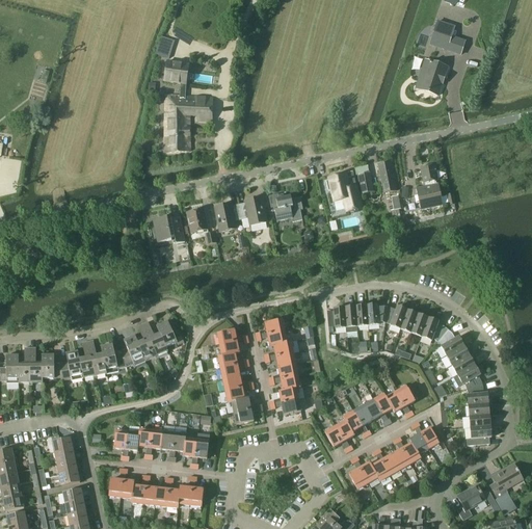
[(437,19),(430,43),(460,53),(464,40),(451,34),(454,25),(437,19)]
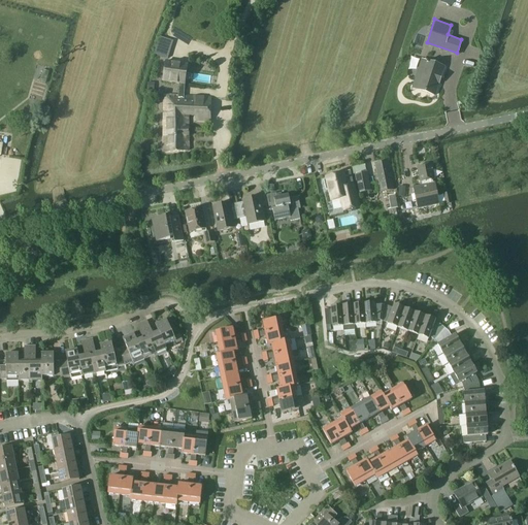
[(168,56),(173,39),(159,35),(154,52),(168,56)]
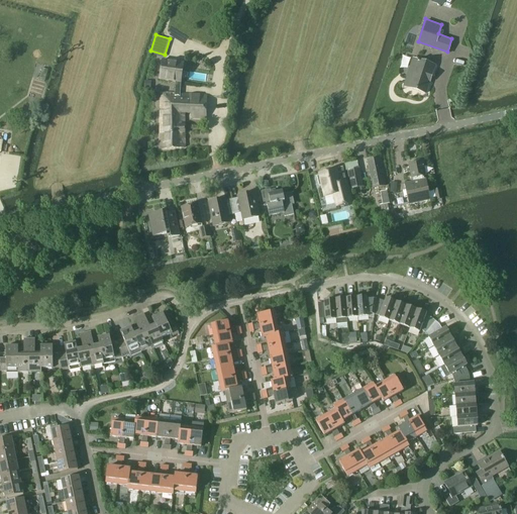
[(408,70),(404,84),(426,91),(435,64),(420,59),(420,58),(418,58),(413,56),(408,70)]
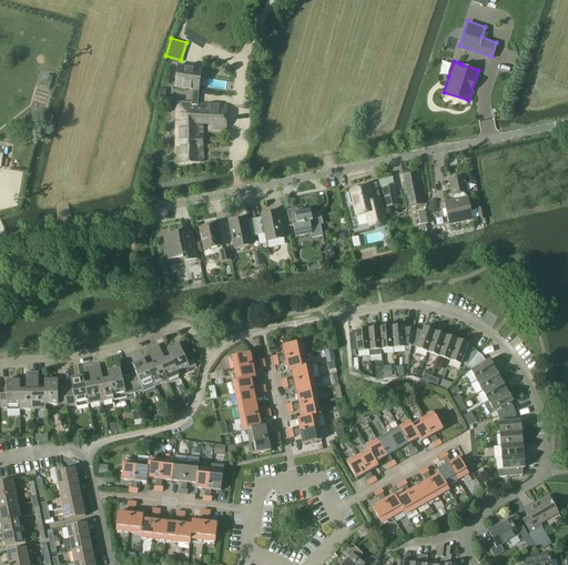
[(178,63),(175,84),(192,87),(198,88),(201,68),(178,63)]
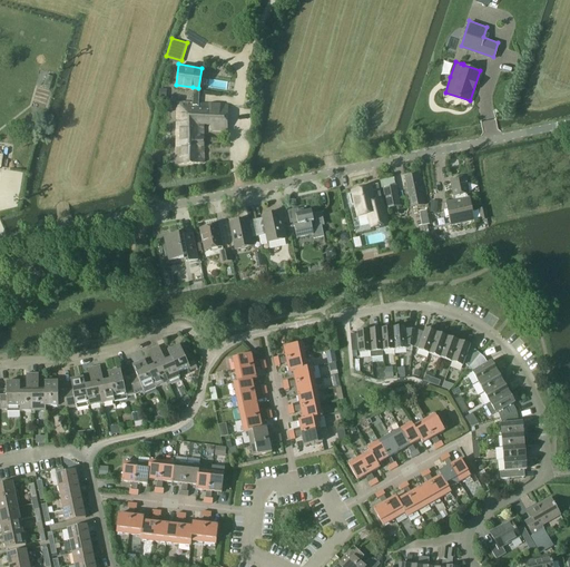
[(176,100),(175,162),(203,159),(203,121),(210,121),(210,125),(213,128),(226,128),(227,103),(198,100),(198,88),(193,87),(192,100),(176,100)]
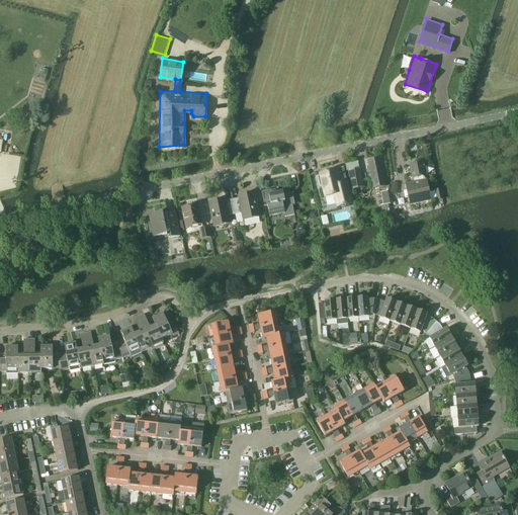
[(379,156),(367,158),(373,186),(384,184),(379,156)]
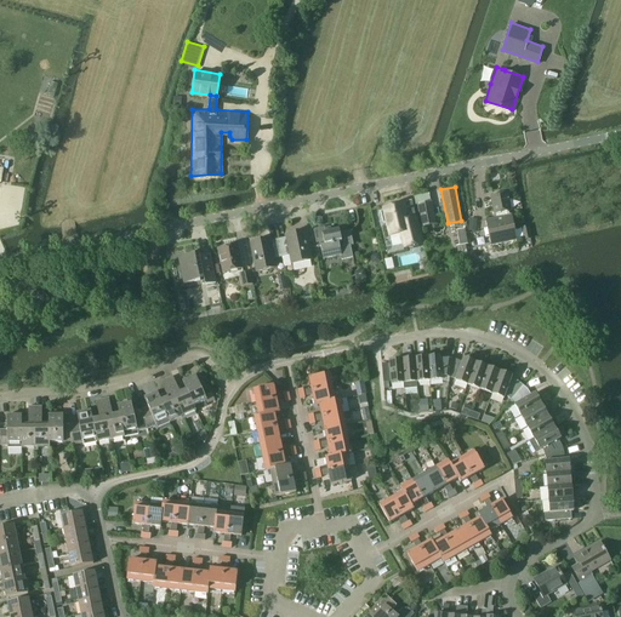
[(485,218),(490,243),(516,238),(510,207),(511,207),(507,190),(490,194),(494,211),(495,216),(485,218)]
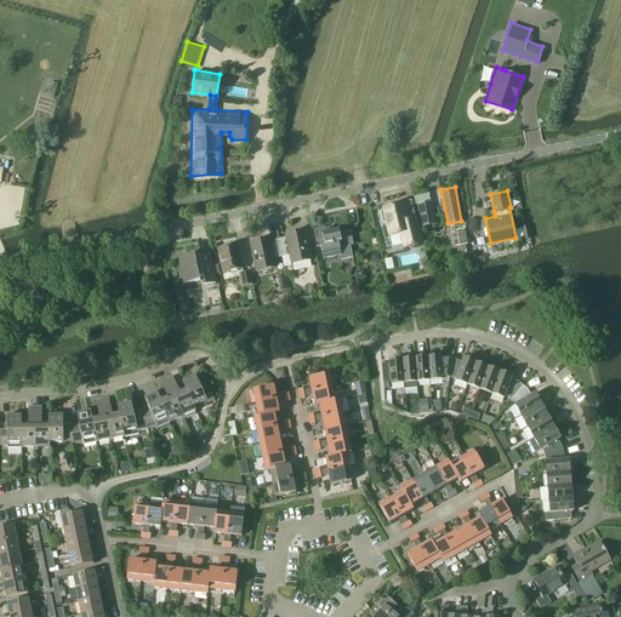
[(383,205),(383,209),(381,209),(383,221),(387,220),(389,234),(402,232),(405,245),(422,241),(415,215),(408,217),(404,200),(383,205)]
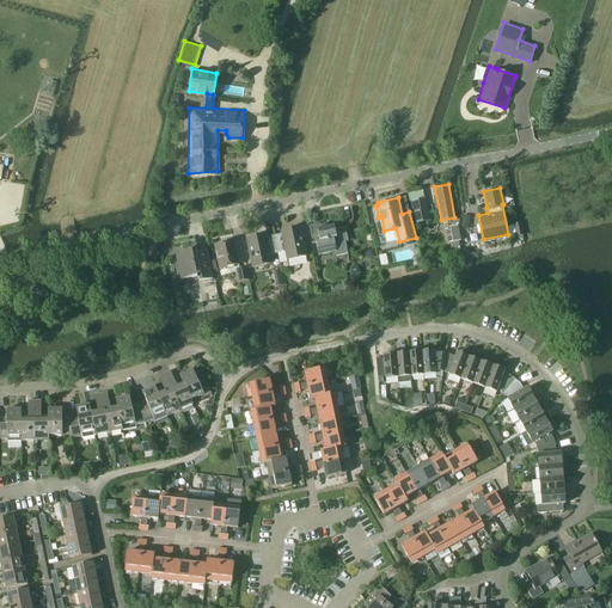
[(422,197),(411,200),(415,221),(429,219),(426,197),(422,197)]
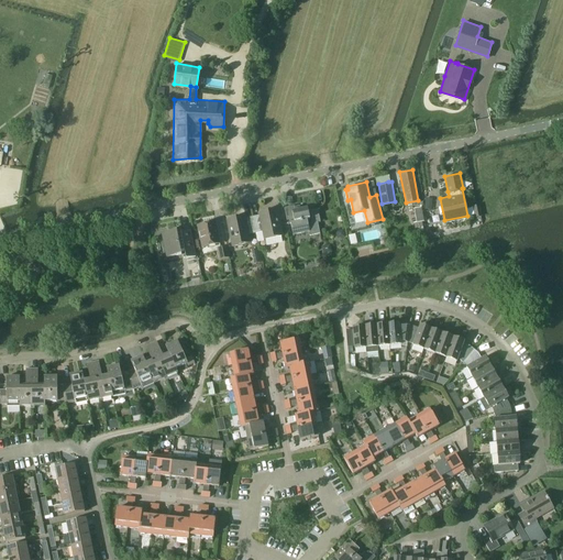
[(284,206),(287,222),(290,221),(293,232),(309,229),(310,233),(320,231),(318,220),(320,220),(318,207),(308,209),(308,206),(300,208),(299,205),(295,206),(295,204),(284,206)]
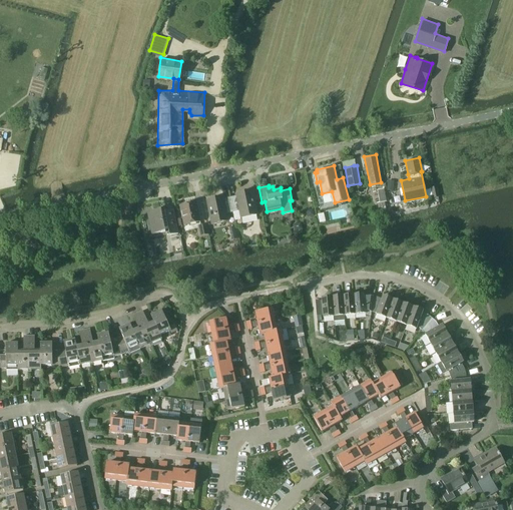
[(438,185),(430,186),(431,193),(432,193),(432,196),(440,195),(438,185)]
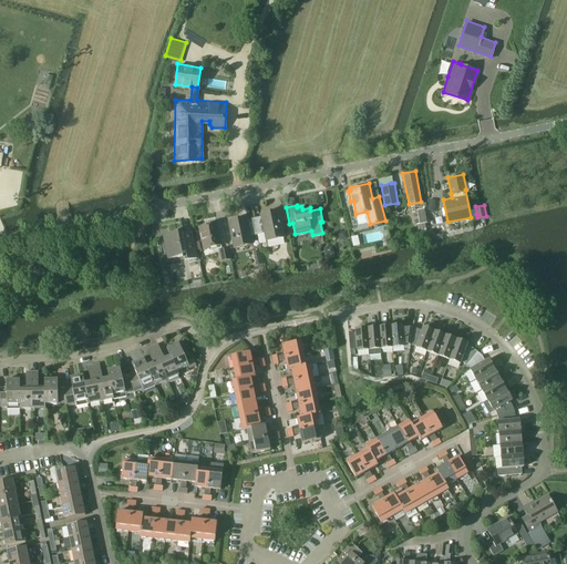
[(426,221),(424,206),(416,208),(419,222),(424,221),(426,221)]
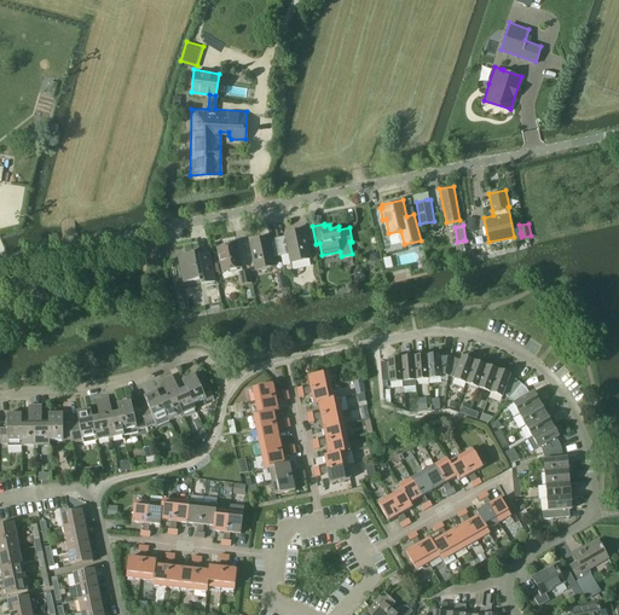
[(285,235),(278,237),(281,253),(283,262),(295,260),(311,256),(305,227),(284,232),(285,235)]
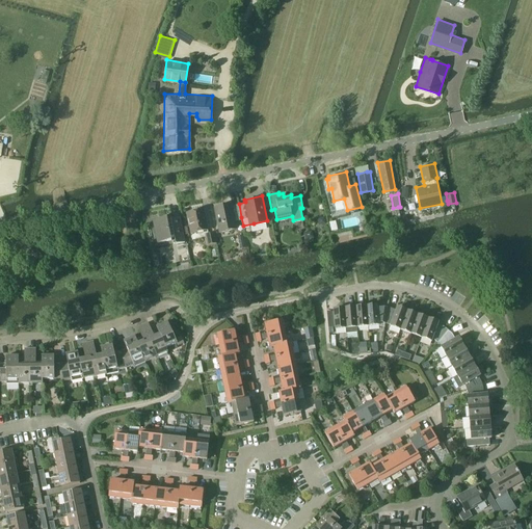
[(232,220),(241,217),(239,204),(232,205),(232,202),(214,206),(219,231),(233,228),(232,220)]
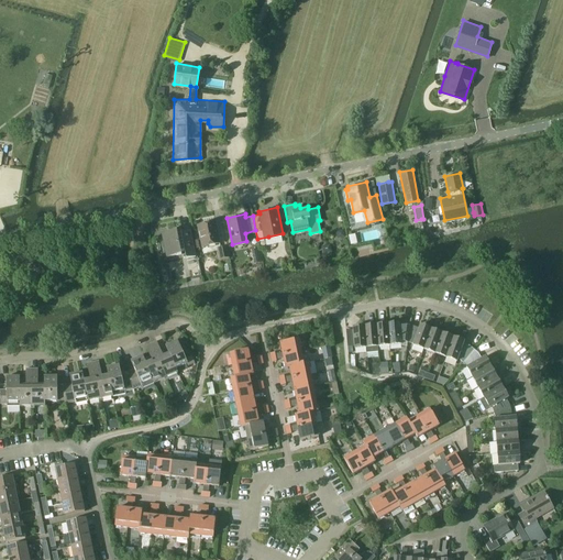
[(198,223),(202,245),(220,242),(216,220),(198,223)]
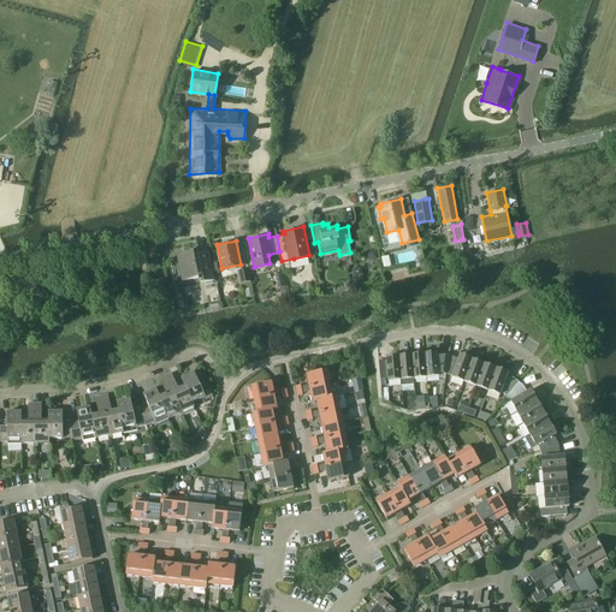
[(195,255),(194,249),(177,253),(182,279),(199,275),(197,272),(202,272),(203,280),(214,278),(208,249),(197,251),(199,254),(195,255)]
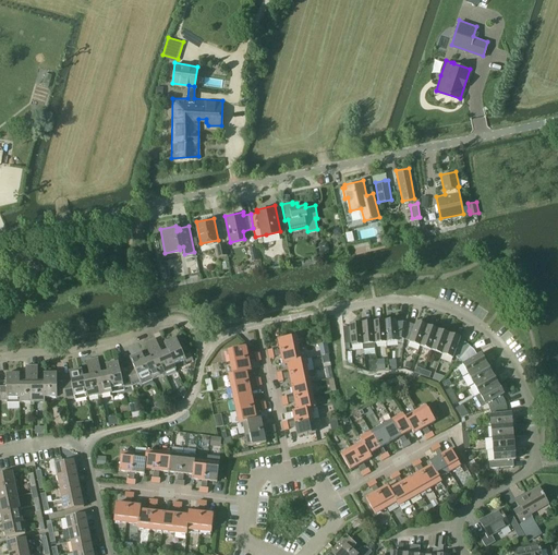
[(334,234),(341,232),(340,226),(332,227),(334,234)]
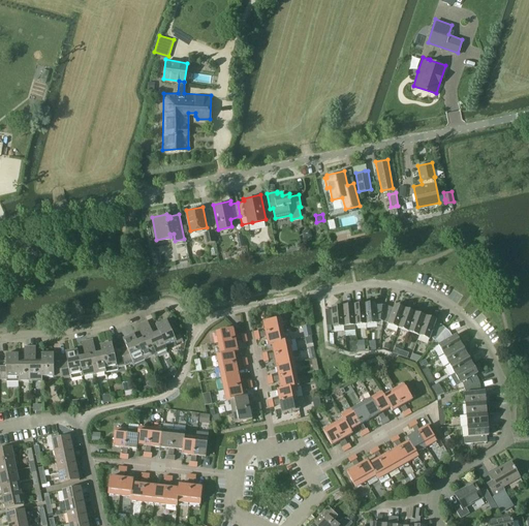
[(213,229),(205,230),(207,242),(215,240),(213,229)]
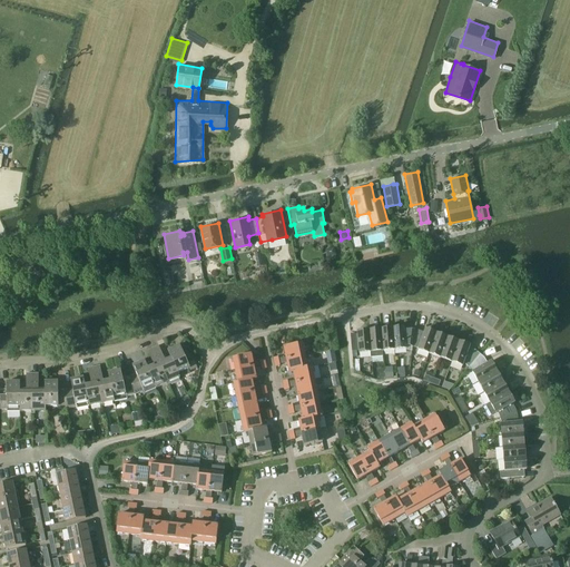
[(463,300),(461,306),(488,318),(490,311),(483,308),(463,300)]
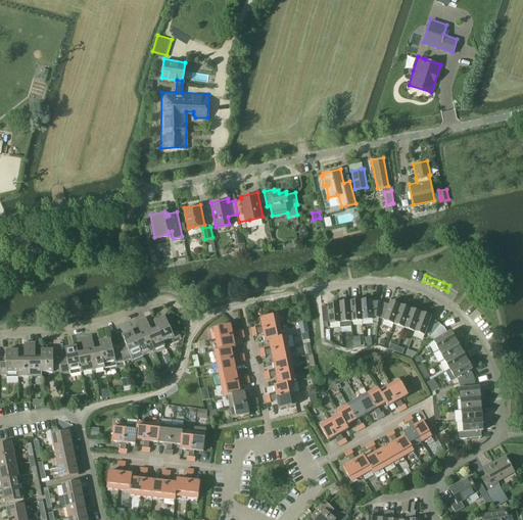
[(375,316),(378,316),(380,300),(377,299),(372,300),(371,298),(361,299),(362,319),(373,318),(373,316),(375,316)]
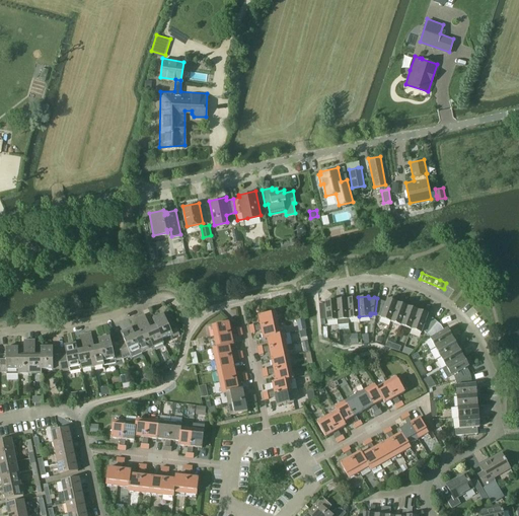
[(349,317),(359,316),(358,297),(347,298),(349,317)]
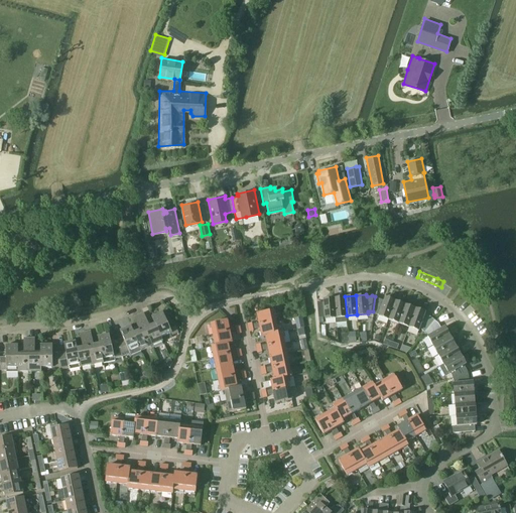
[(388,317),(395,299),(385,295),(384,298),(378,296),(375,296),(373,311),(377,312),(378,312),(378,313),(388,317)]
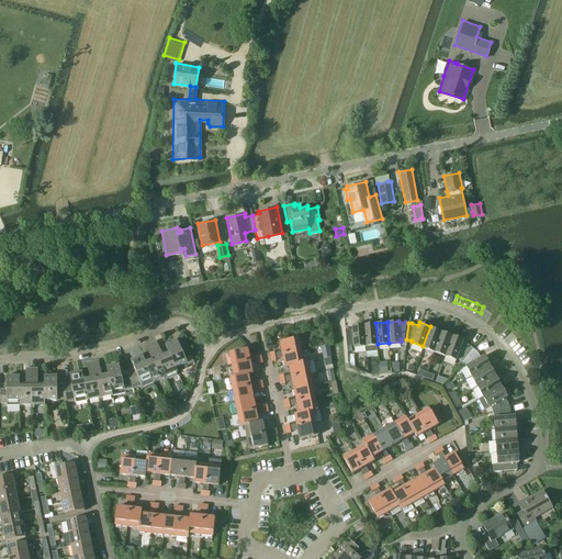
[(378,348),(378,344),(375,323),(363,324),(366,345),(366,349),(378,348)]
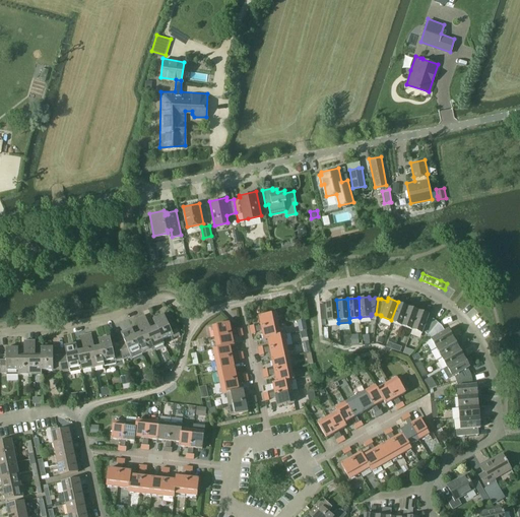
[(327,320),(338,319),(336,300),(326,301),(326,303),(320,303),(321,318),(327,318),(327,320)]
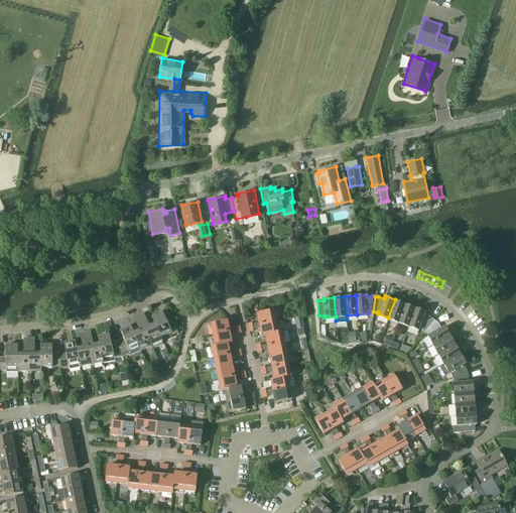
[(398,322),(405,303),(395,299),(388,317),(398,322)]
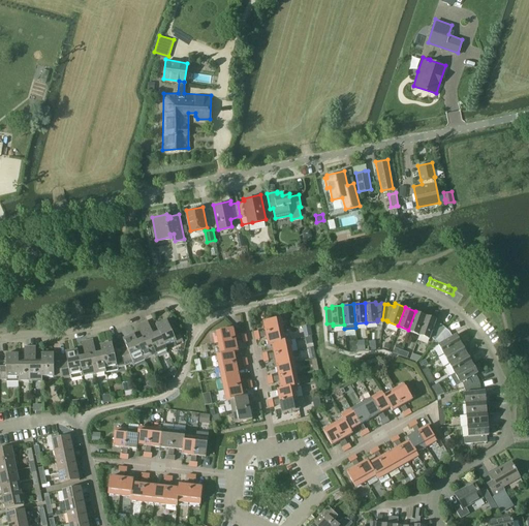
[(426,315),(415,311),(408,330),(418,334),(426,315)]
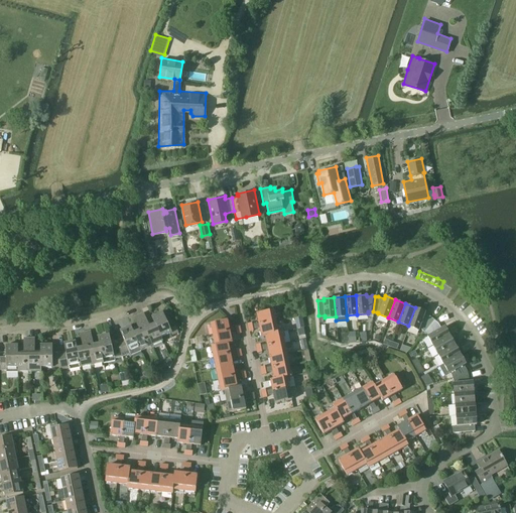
[(424,330),(434,318),(430,314),(424,312),(425,310),(415,307),(408,326),(419,329),(419,327),(421,328),(424,330)]
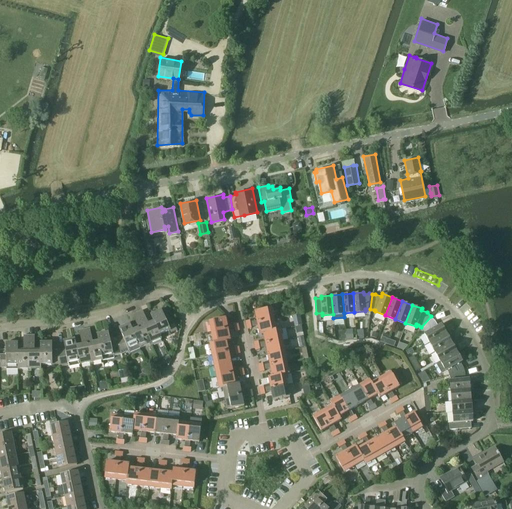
[(255,310),(256,318),(257,321),(274,317),(271,306),(255,310)]
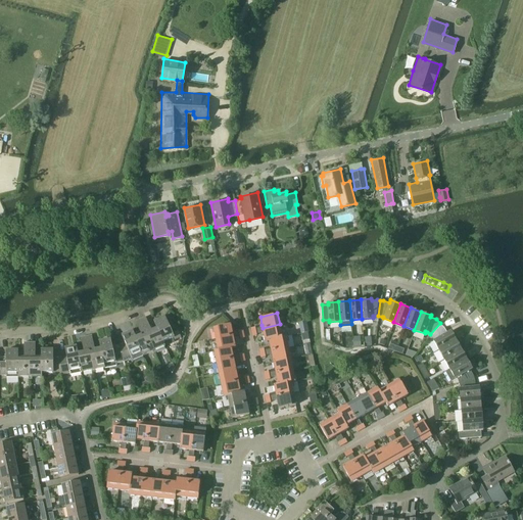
[(153,319),(156,327),(157,326),(163,340),(174,336),(175,338),(181,335),(175,323),(170,325),(164,314),(153,319)]
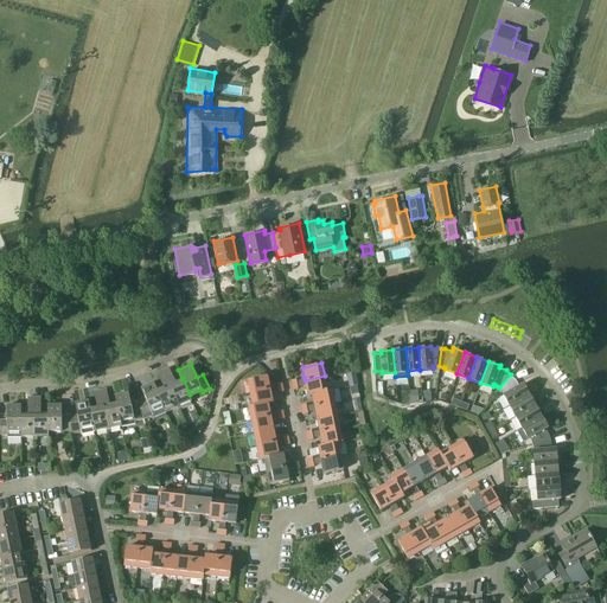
[(192,399),(190,395),(183,378),(181,379),(176,382),(168,365),(163,367),(180,406),(181,406),(180,404),(192,399)]
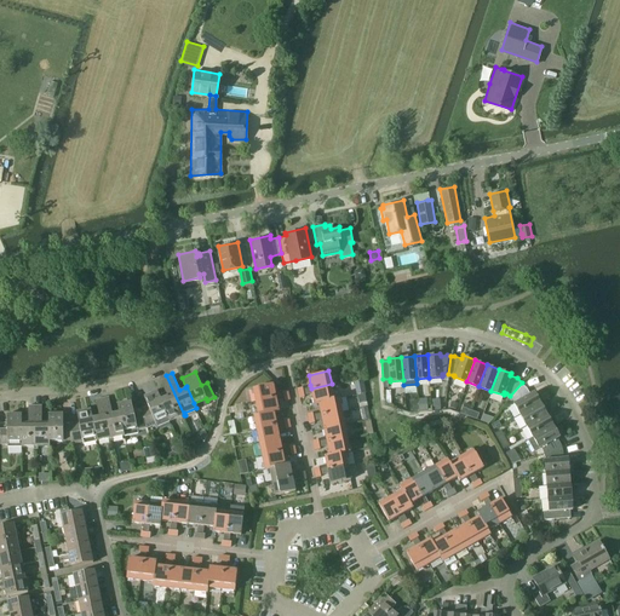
[(166,391),(160,393),(161,397),(161,398),(168,414),(167,414),(170,419),(181,414),(182,416),(184,415),(166,375),(160,378),(166,391)]
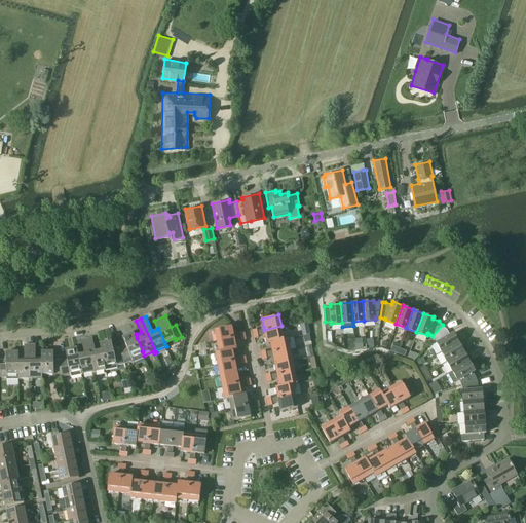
[(232,325),(215,328),(217,339),(234,336),(234,338),(241,337),(240,332),(233,334),(232,325)]
